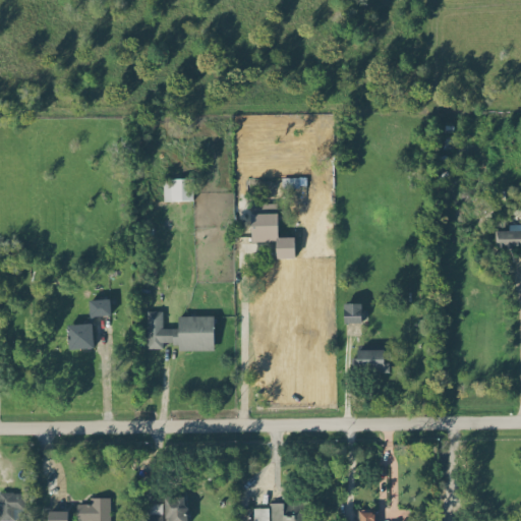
[(164,200),(193,199),(193,178),(164,178),(164,200)]
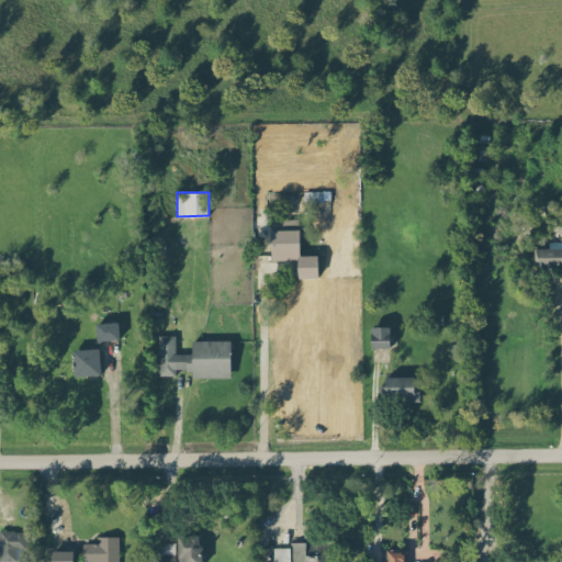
[(271,218),(272,260),(298,259),(299,278),(318,278),(318,255),(300,255),(299,218),(271,218)]
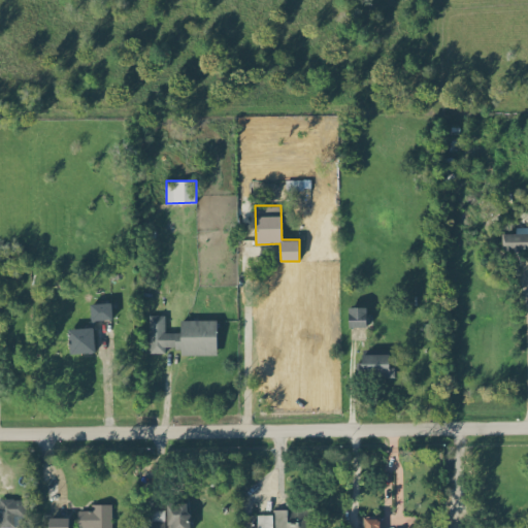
[(527,248),(527,226),(516,227),(516,233),(502,233),(502,249),(527,248)]
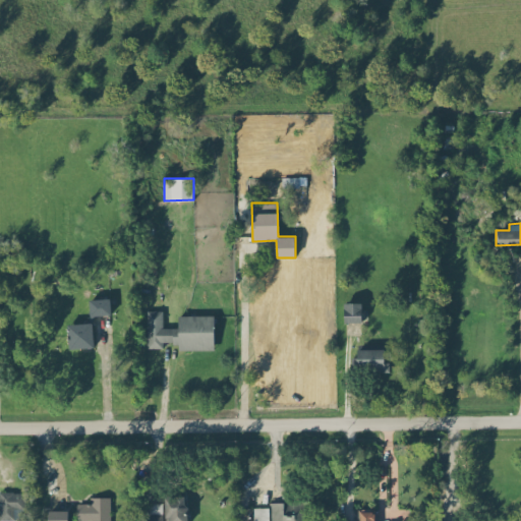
[(111,314),(110,298),(93,298),(94,314),(111,314)]
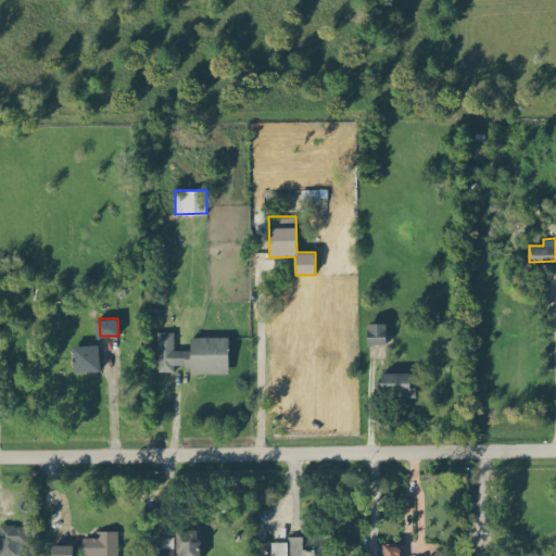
[(367,343),(387,343),(387,323),(367,323),(367,343)]
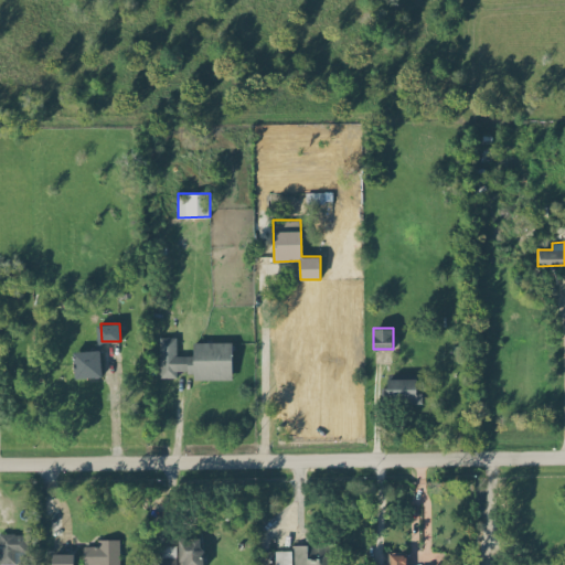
[(232,379),(232,341),(193,342),(193,355),(177,355),(177,337),(160,337),(160,377),(177,377),(177,372),(194,372),(194,380),(232,379)]
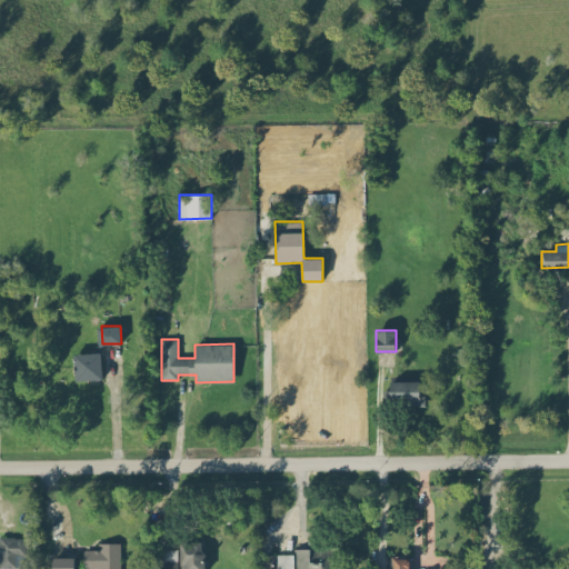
[(75,353),(75,380),(102,380),(101,352),(75,353)]
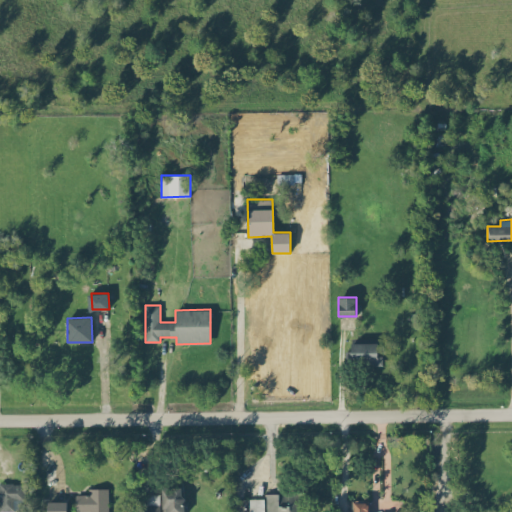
[(378,342),(351,343),(351,365),(383,365),(382,356),(378,356),(378,342)]
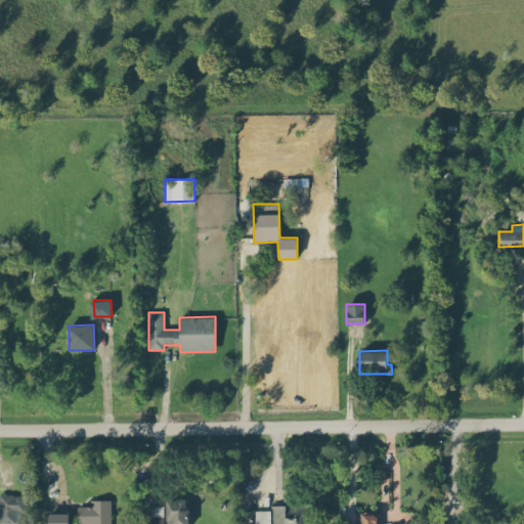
[(0,523),(24,523),(25,494),(0,493),(0,523)]
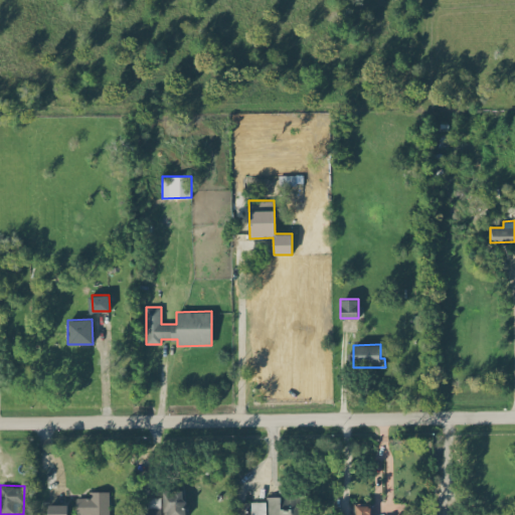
[(164,514),(184,514),(185,490),(163,490),(163,512),(165,512),(164,514)]
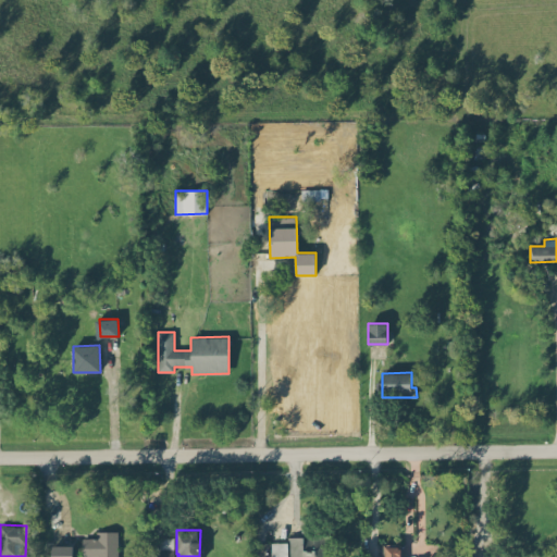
[(82,539),(82,556),(118,556),(118,531),(96,531),(96,537),(82,539)]
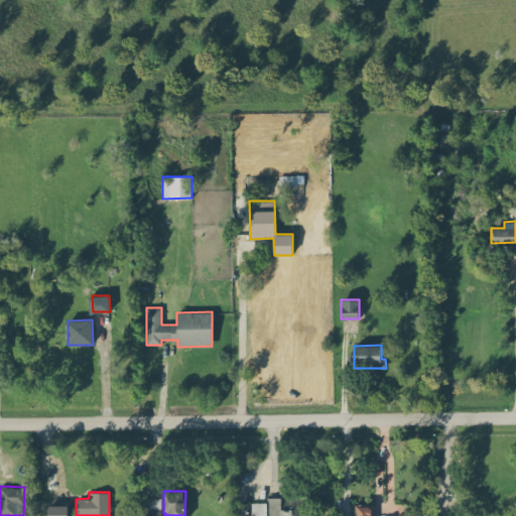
[(300,515),(301,497),(266,497),(266,502),(251,502),(251,515),(300,515)]
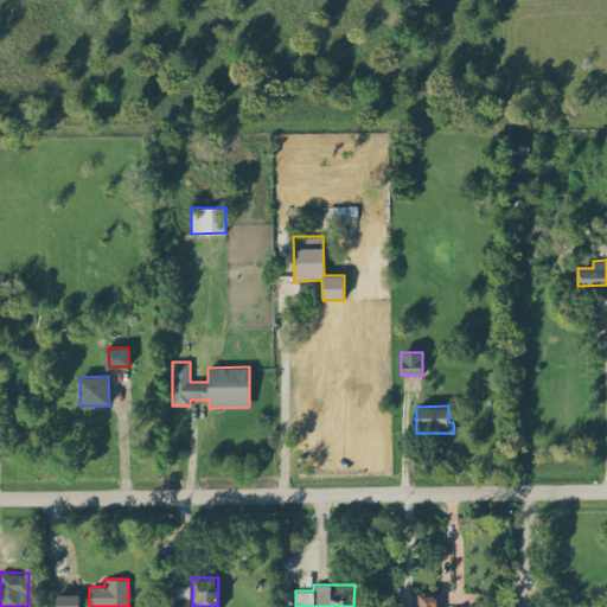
[(187,606),(189,586),(174,586),(173,606),(187,606)]
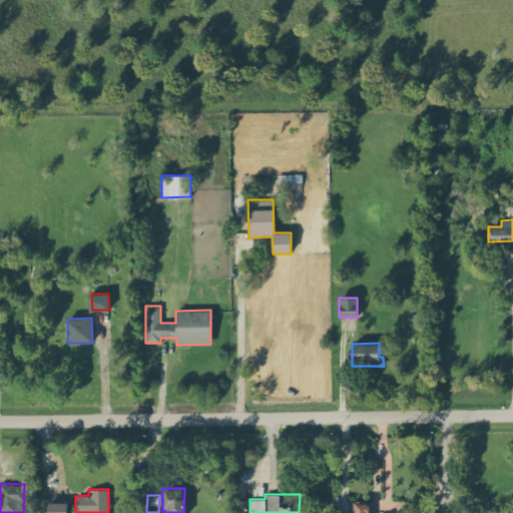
[(75,512),(67,511),(67,502),(48,502),(47,512),(75,512)]
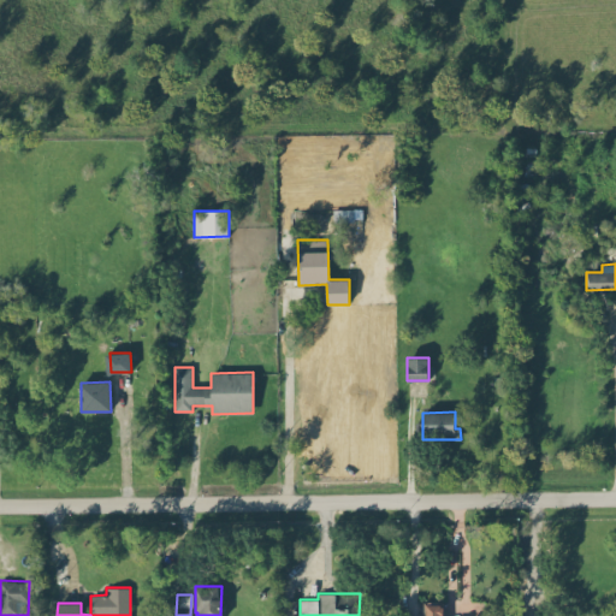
[(443,615),(443,604),(426,604),(426,615),(443,615)]
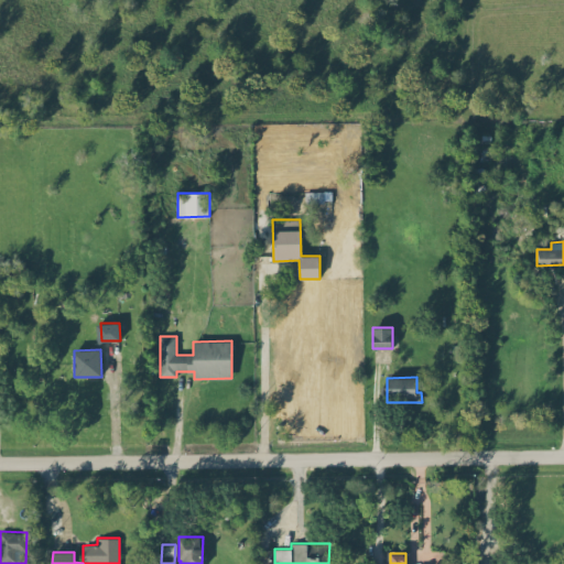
All buildings are outlined.
